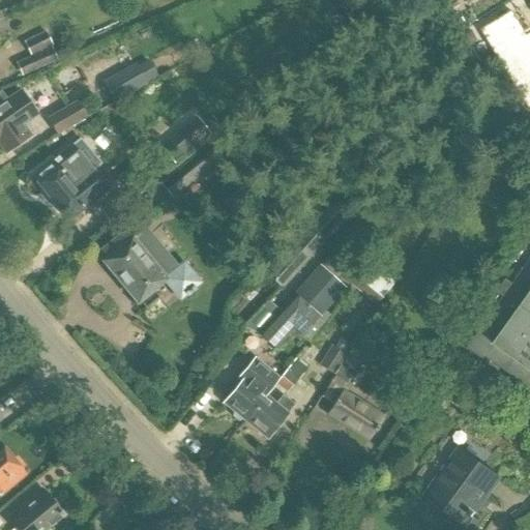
[(529,33),(527,36),(511,12),(480,31),(529,111),(529,33)]
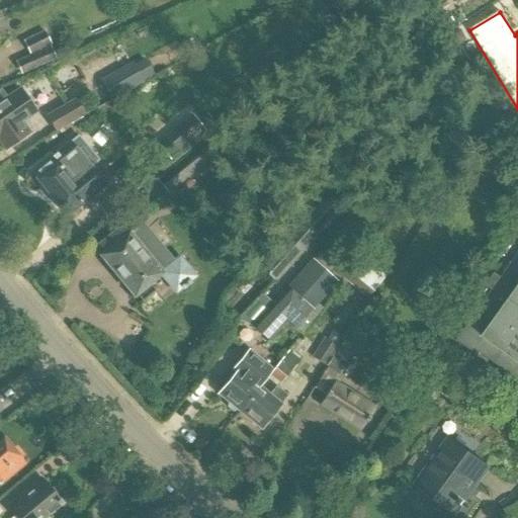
[(466,38),(460,29),(453,34),(458,44),(466,38)]
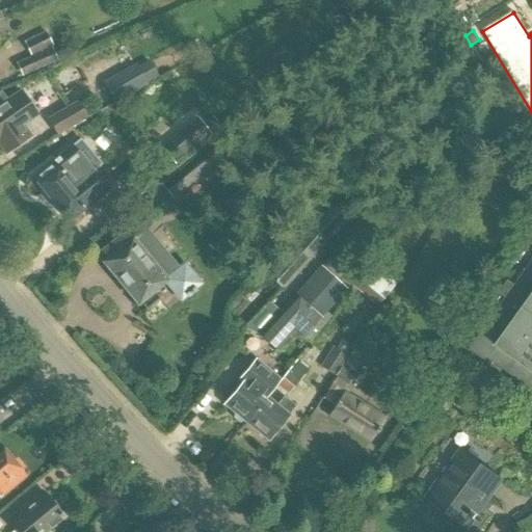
[(22,77),(58,61),(52,48),(53,47),(47,32),(24,43),(30,57),(17,63),(22,77)]
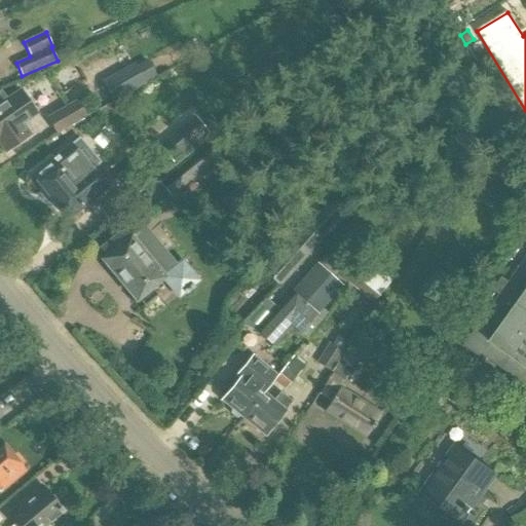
[(114,102),(159,76),(147,55),(102,82),(114,102)]
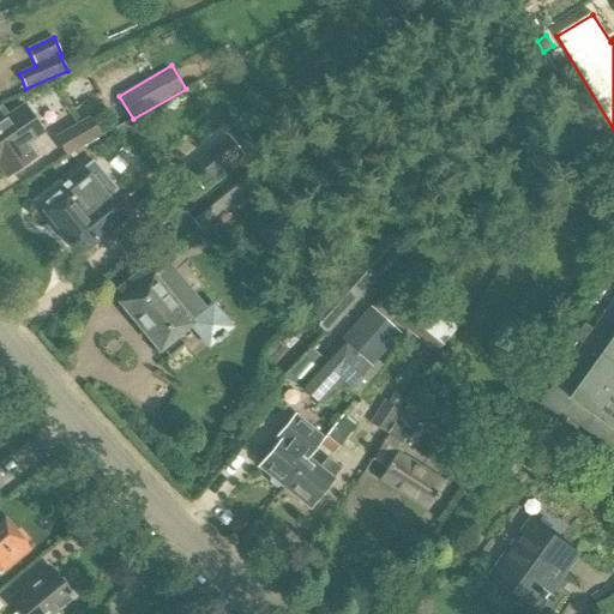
[(91,83),(77,94),(88,108),(103,97),(91,83)]
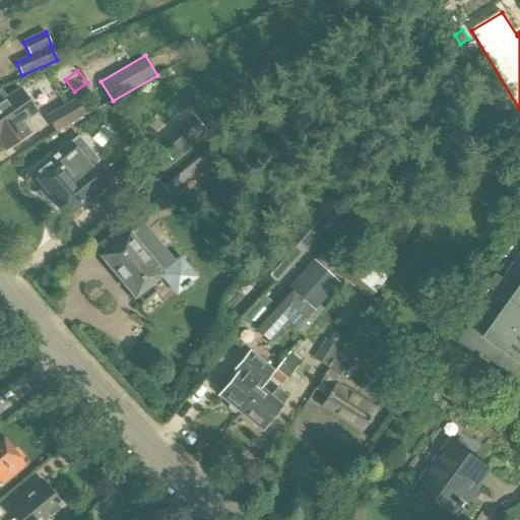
[(47,104),(63,103),(62,82),(45,83),(47,104)]
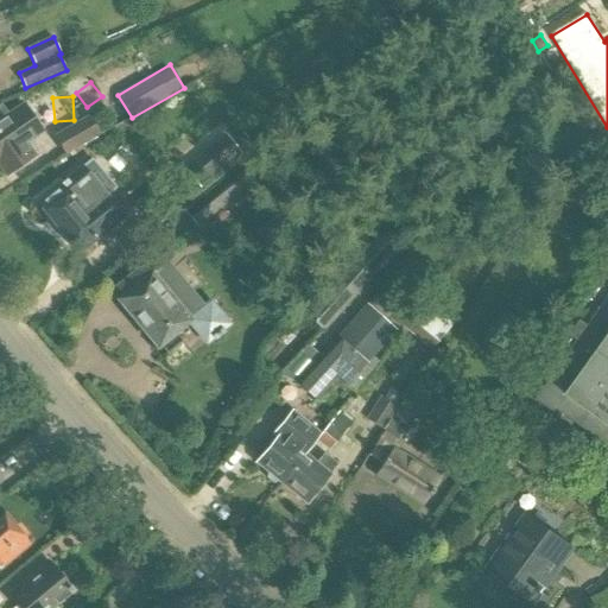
[(0,168),(6,176),(36,156),(26,141),(40,132),(23,107),(8,116),(13,124),(0,132),(0,168)]
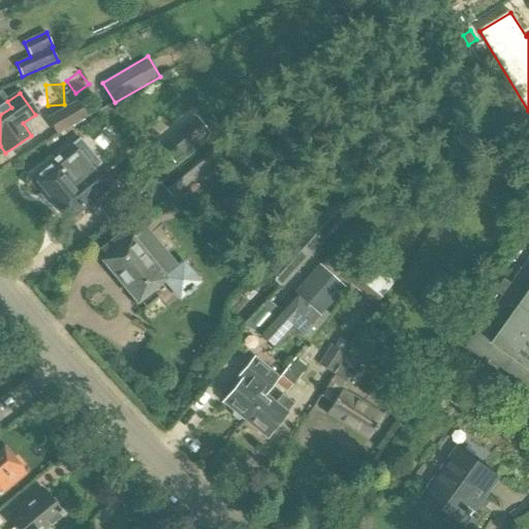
[(58,134),(88,117),(79,100),(49,117),(58,134)]
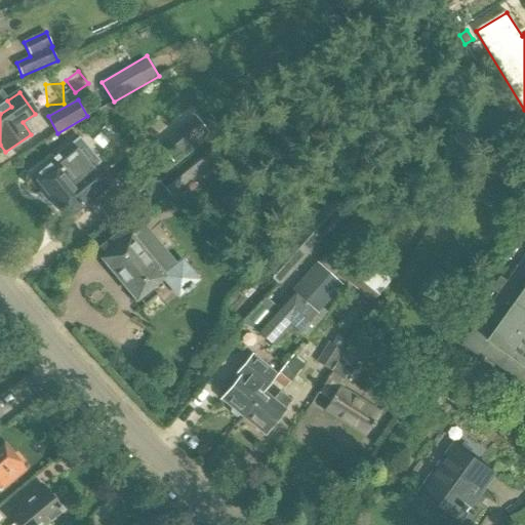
[(171,195),(227,149),(214,134),(159,179),(171,195)]
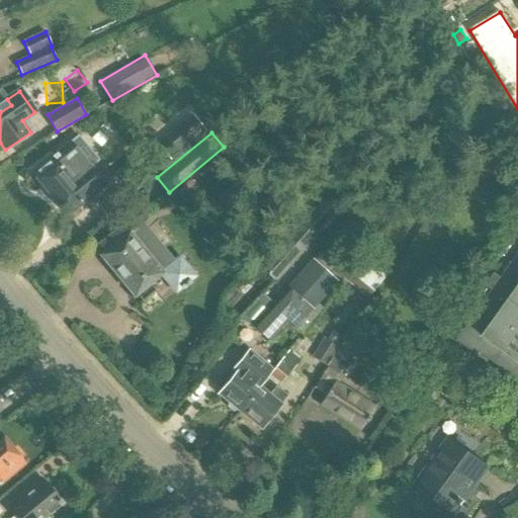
[(168,134),(156,144),(171,162),(183,153),(168,134)]
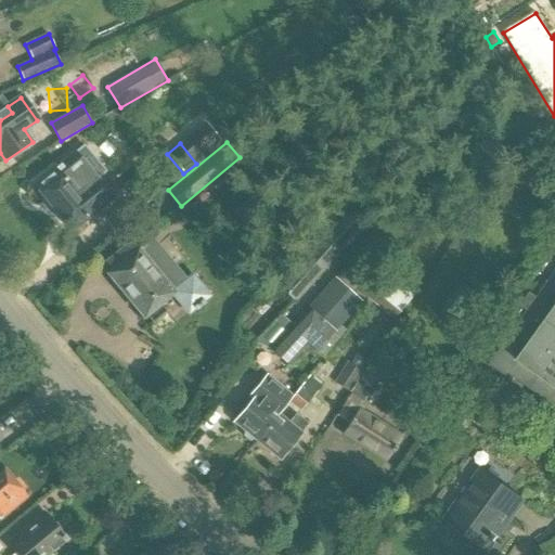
[(104,171),(85,147),(73,157),(57,170),(56,169),(37,184),(47,197),(44,199),(54,211),(56,209),(72,229),(93,211),(94,214),(102,208),(100,206),(113,196),(98,178),(104,171)]
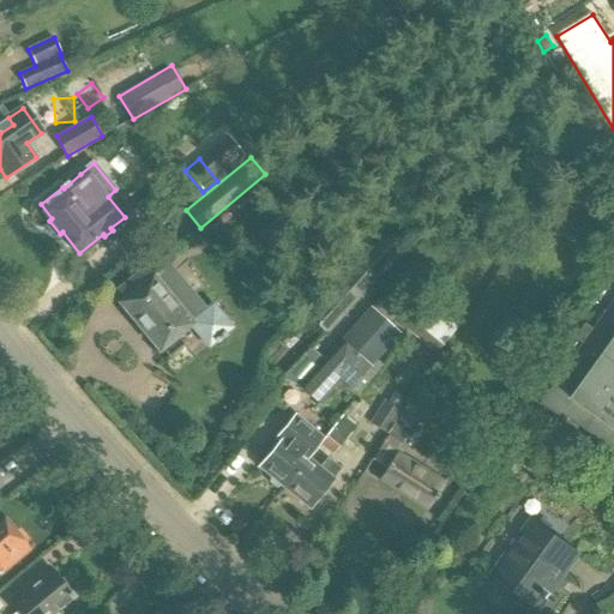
[(381,232),(356,263),(375,280),(402,248),(381,232)]
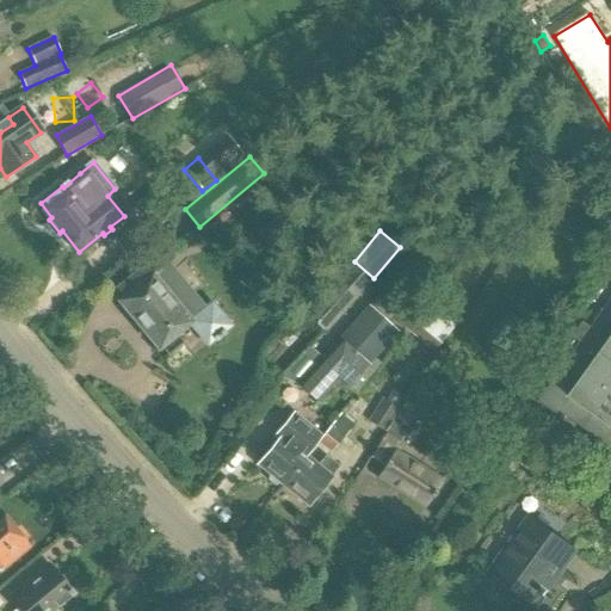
[(116,301),(158,352),(162,347),(170,356),(184,343),(178,335),(192,323),(210,345),(235,323),(214,298),(190,318),(155,276),(160,271),(159,269),(172,258),(162,247),(116,287),(123,295),(116,301)]
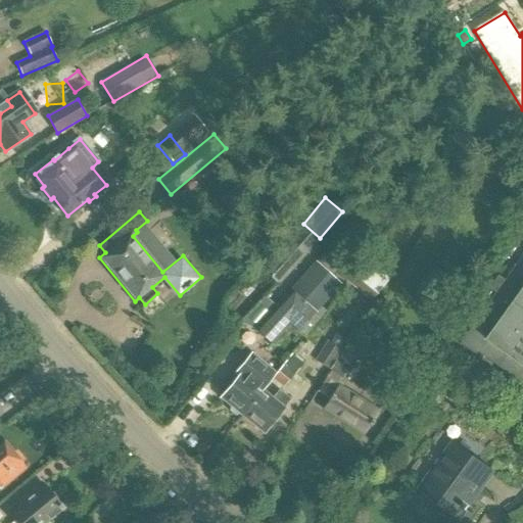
[(279,286),(320,238),(303,224),(299,220),(257,268),(279,286)]
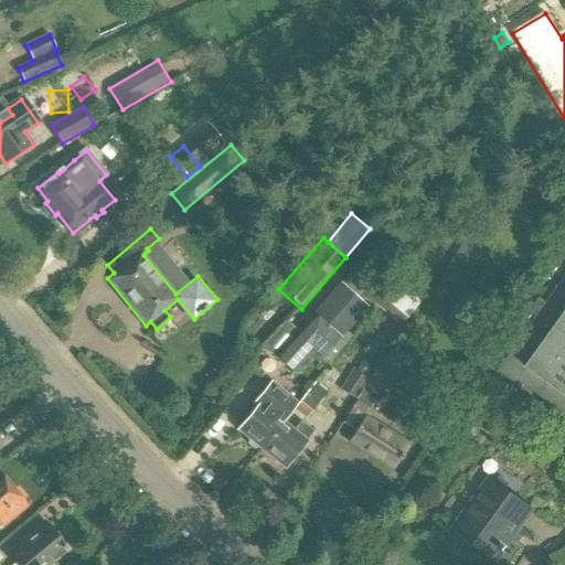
[(400,279),(407,269),(403,265),(394,276),(394,275),(372,301),(401,324),(422,298),(400,279)]
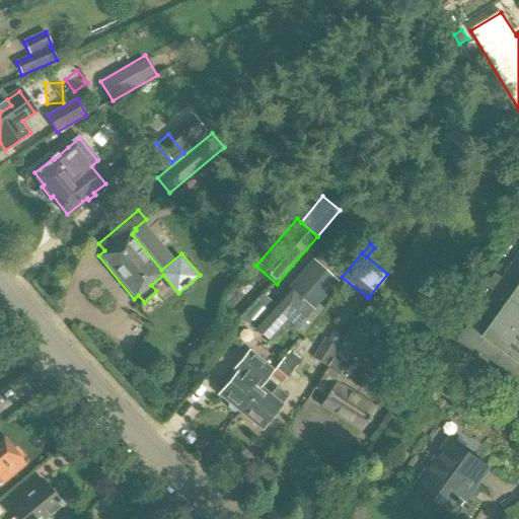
[(518,257),(505,279),(498,274),(489,287),(494,291),(459,342),(476,354),(477,351),(518,380),(518,257)]
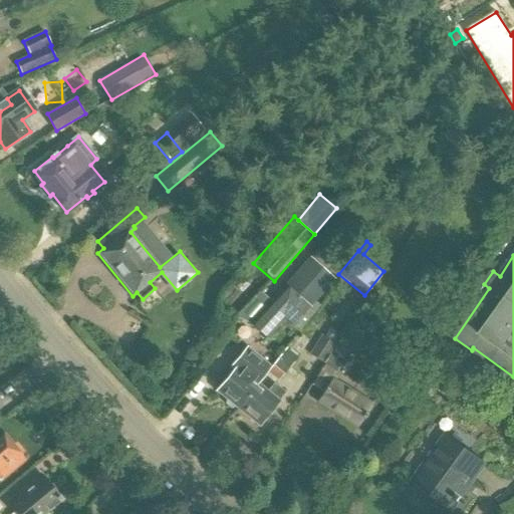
[(296,336),(320,306),(313,301),(333,279),(311,258),(252,323),(267,337),(280,323),(296,336)]
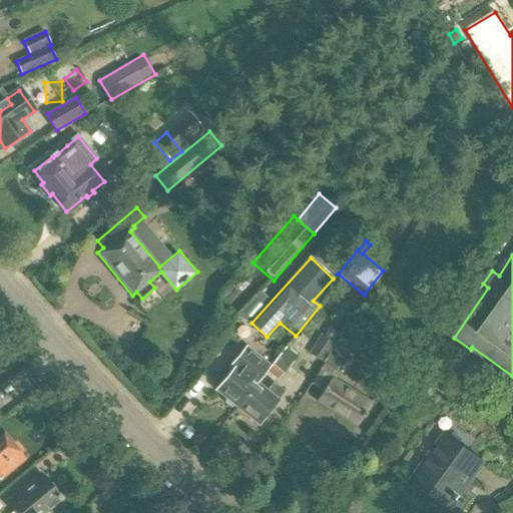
[(327,355),(328,355),(339,336),(327,328),(322,335),(320,334),(308,354),(322,363),(327,355)]
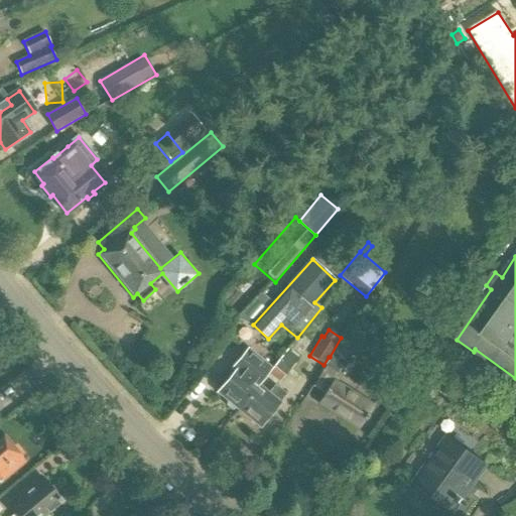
[(343,338),(333,354),(346,363),(356,347),(343,338)]
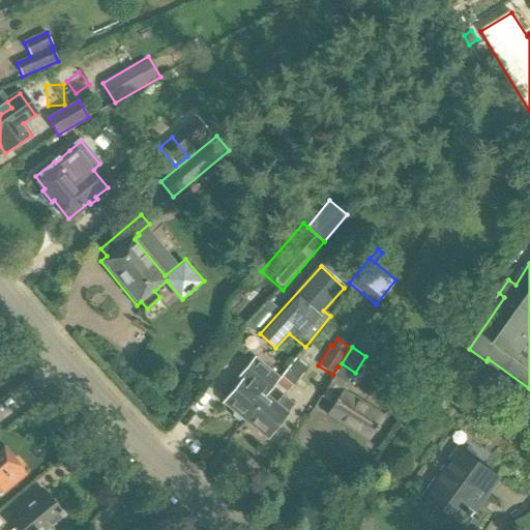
[(281,379),(280,378),(255,357),(229,390),(232,392),(224,403),(233,411),(232,417),(238,421),(244,419),(245,420),(267,393),(267,394),(275,384),(281,379)]
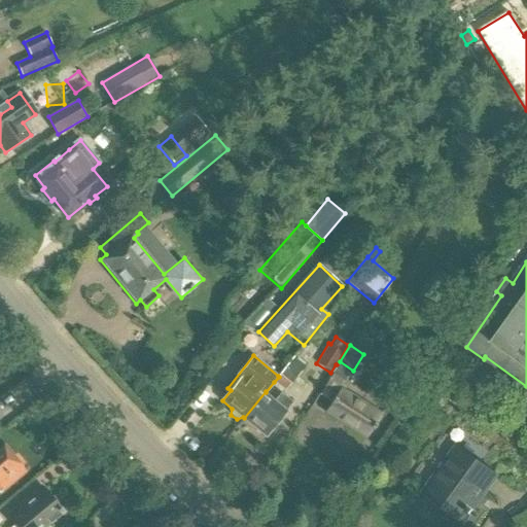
[(274,382),(285,391),(305,366),(293,357),(278,376),(279,377),(274,382)]
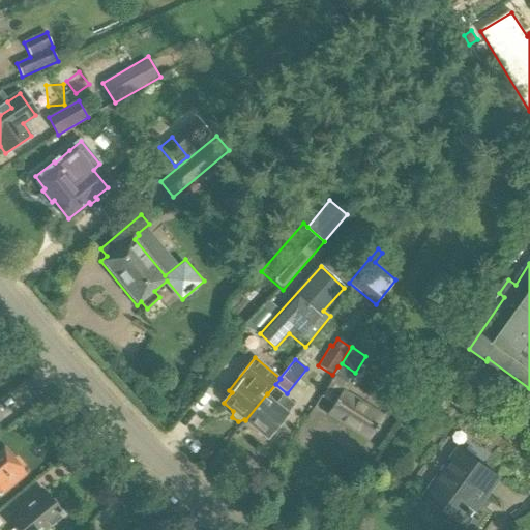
[(351,374),(339,366),(337,366),(332,375),(346,383),(351,374)]
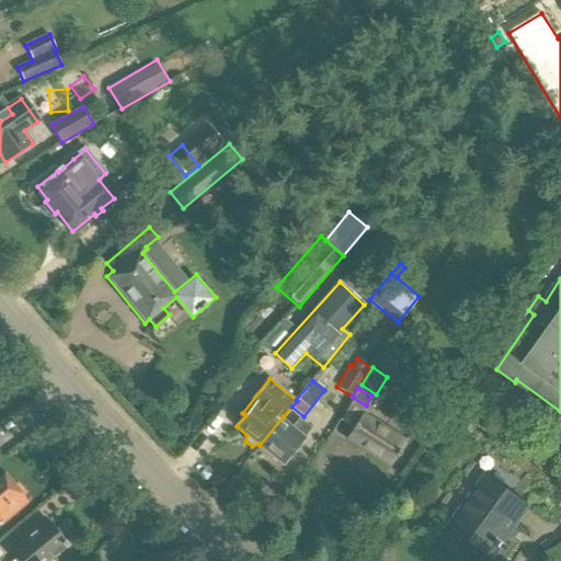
[(391,464),(405,442),(362,414),(348,435),(391,464)]
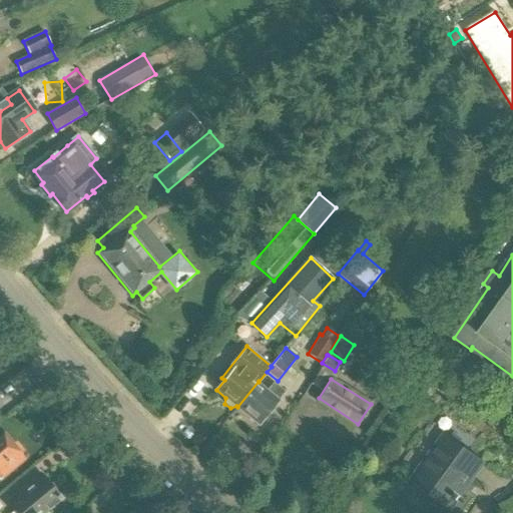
[(269,389),(259,382),(259,381),(237,407),(260,424),(285,392),(274,383),(269,389)]
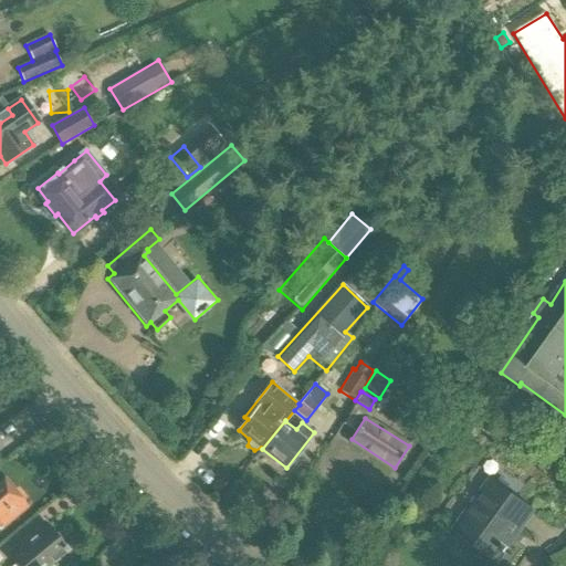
[(4,525),(27,506),(14,492),(17,491),(7,479),(0,483),(0,521),(1,521),(4,525)]
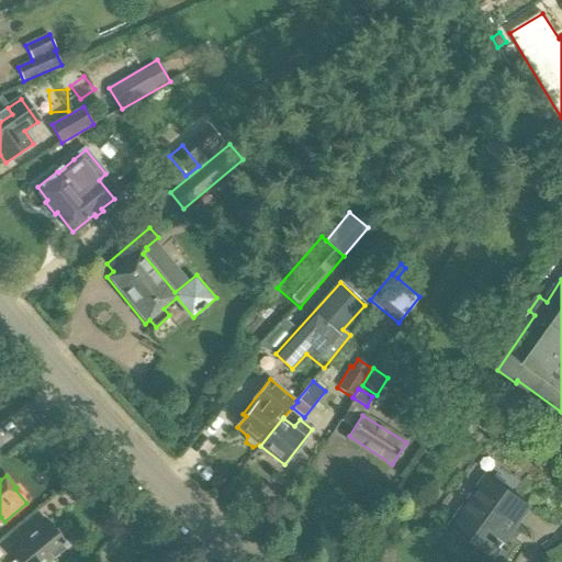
[(497,554),(530,508),(486,476),(453,524),(497,554)]
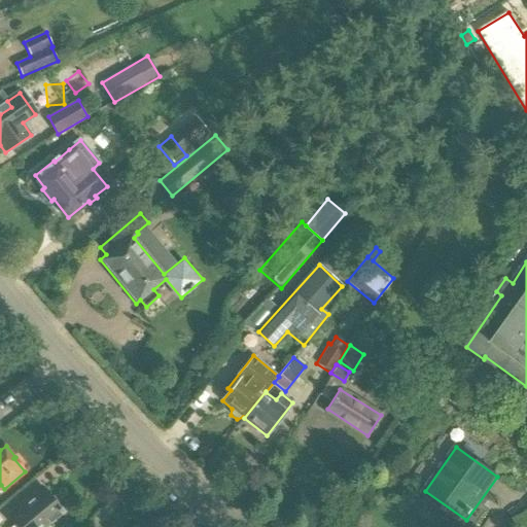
[(21,526),(43,526),(63,511),(43,487),(10,515),(21,526)]
